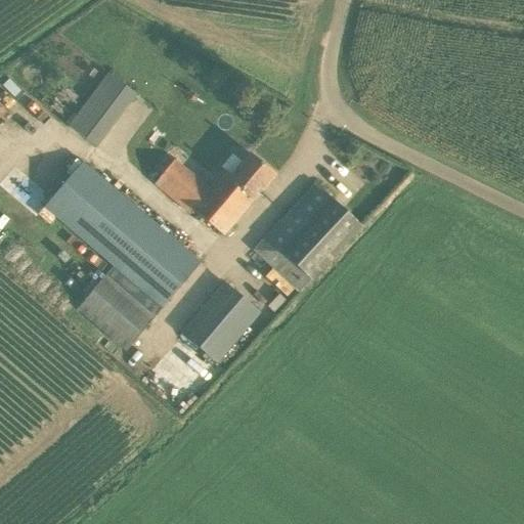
[(79,155),(88,142),(96,148),(136,95),(107,74),(58,139),(79,155)]
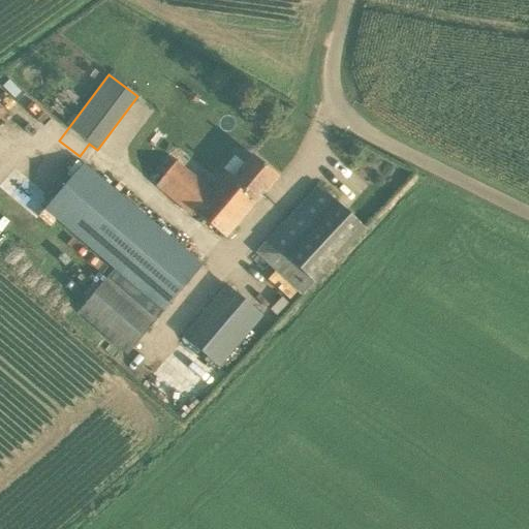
[(278,177),(252,156),(243,166),(234,178),(227,173),(210,194),(175,165),(155,188),(189,218),(193,214),(223,239),(278,177)]
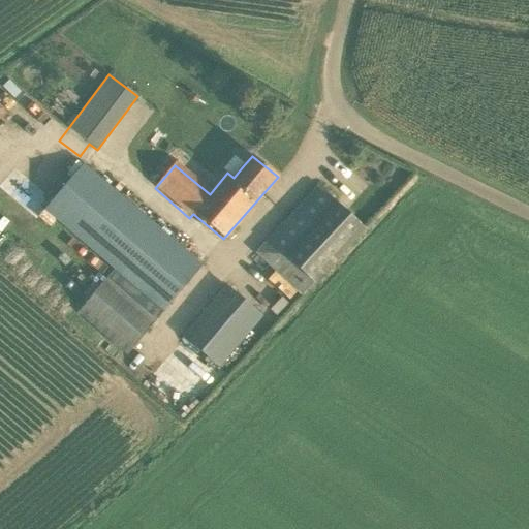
[(203,265),(85,163),(42,212),(154,306),(147,313),(107,278),(78,313),(126,355),(203,265)]
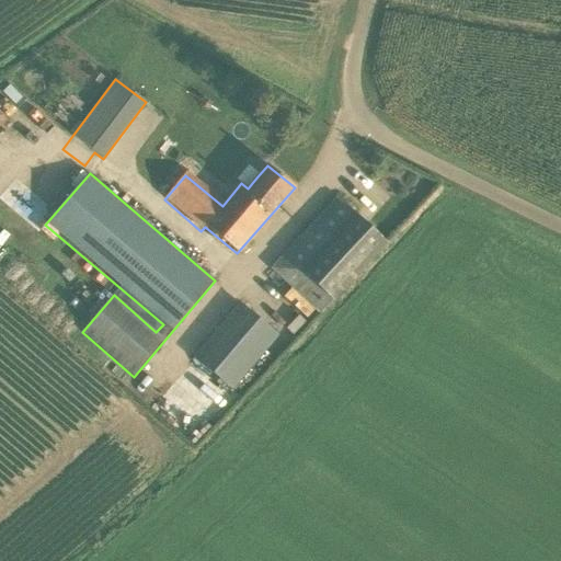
[(324,311),(387,242),(338,196),(270,268),(321,315),(324,311)]
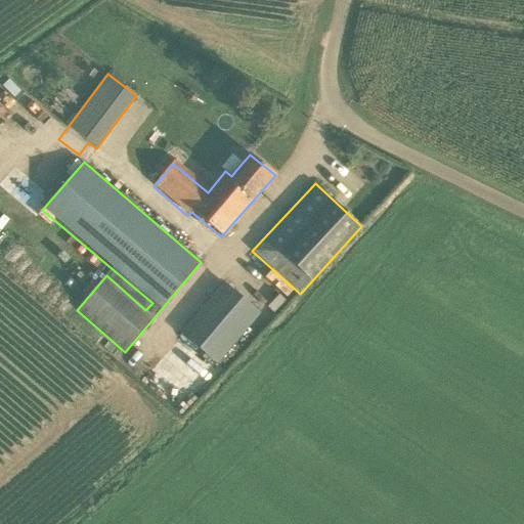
[(260,314),(223,281),(179,333),(217,364),(260,314)]
